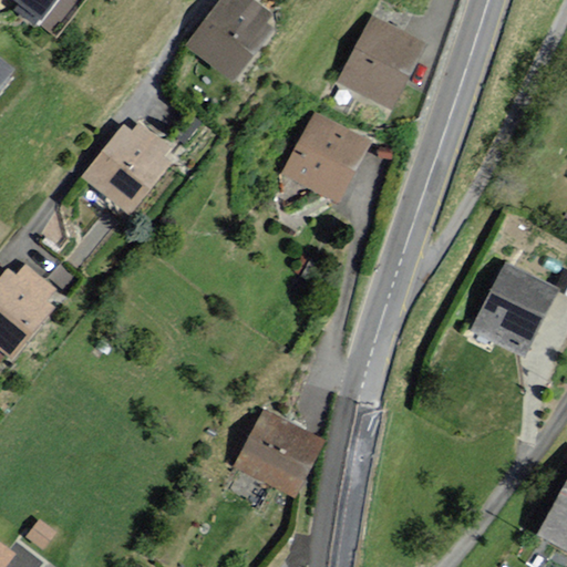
[(65,0),(17,0),(21,2),(16,9),(38,24),(43,18),(50,22),(65,0)]
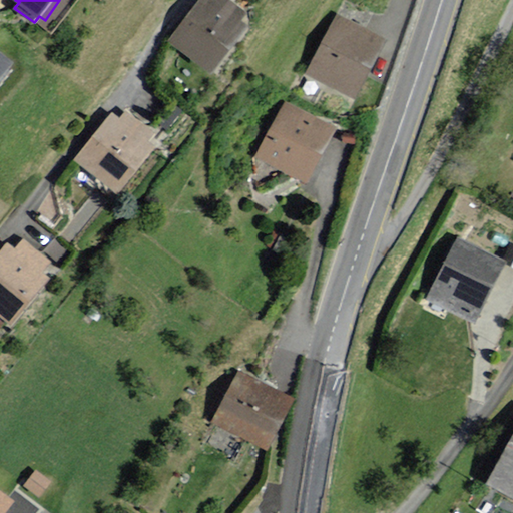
[(212,0),(211,0),(200,0),(172,40),(217,72),(249,26),(242,21),(247,14),(227,0),(212,0)]
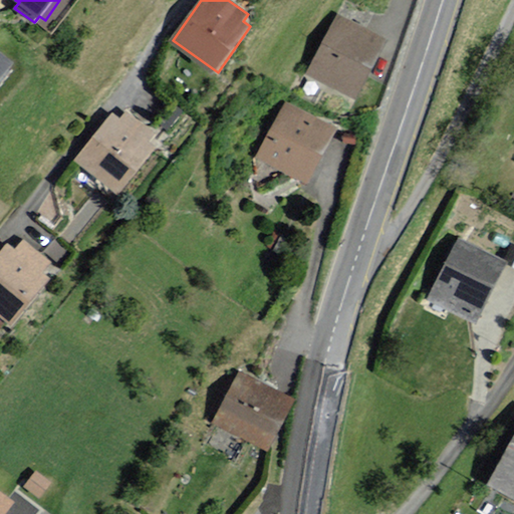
[(389,39),(339,13),(307,71),(356,97),(389,39)]
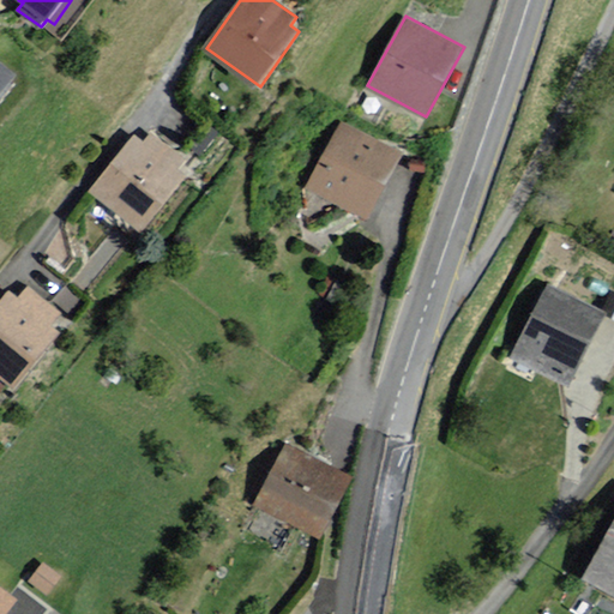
[(0,92),(14,73),(0,62),(0,92)]
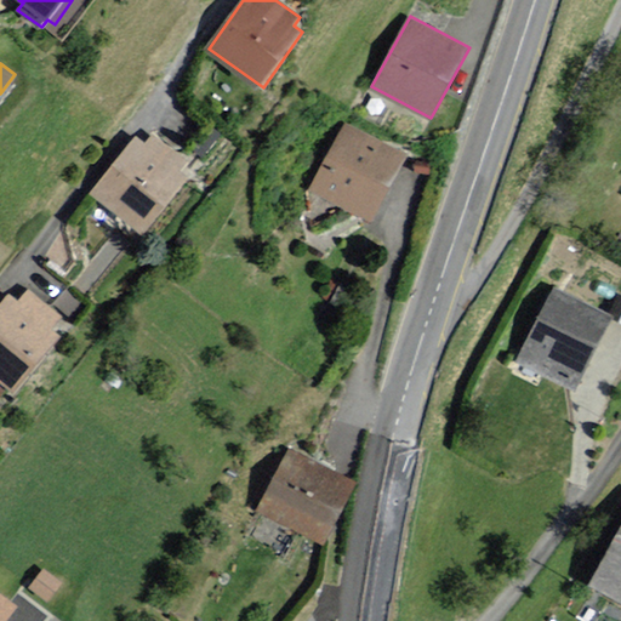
[(406,154),(347,124),(313,189),(372,220),(406,154)]
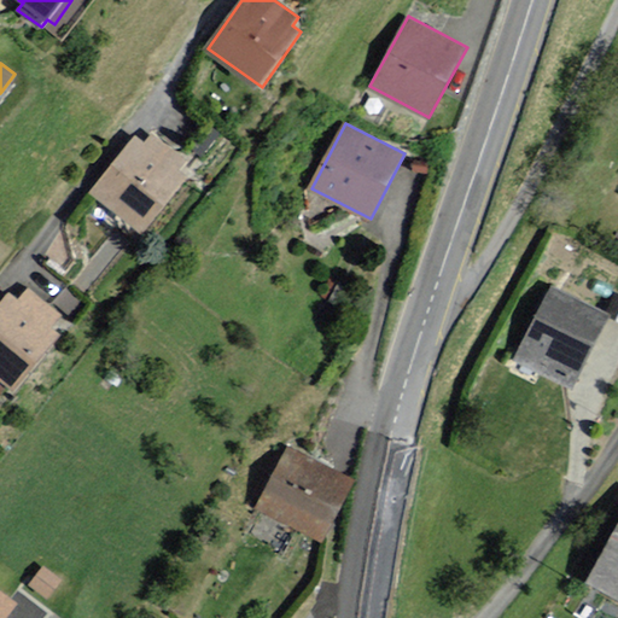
[(179,172),(188,161),(151,133),(144,144),(134,136),(89,194),(144,235),(187,178),(179,172)]
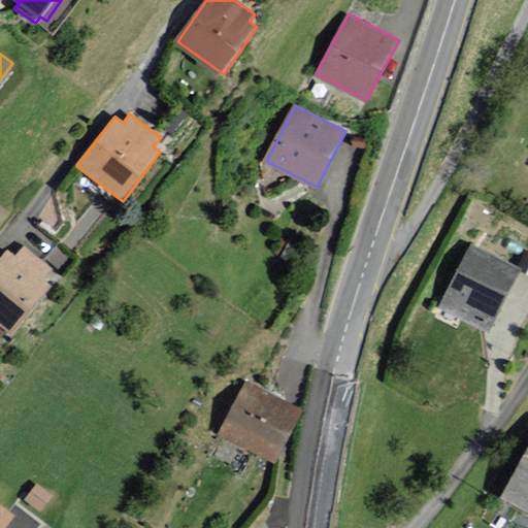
[(15,256),(7,249),(0,257),(0,336),(6,329),(12,334),(53,285),(45,279),(54,269),(24,244),(15,256)]
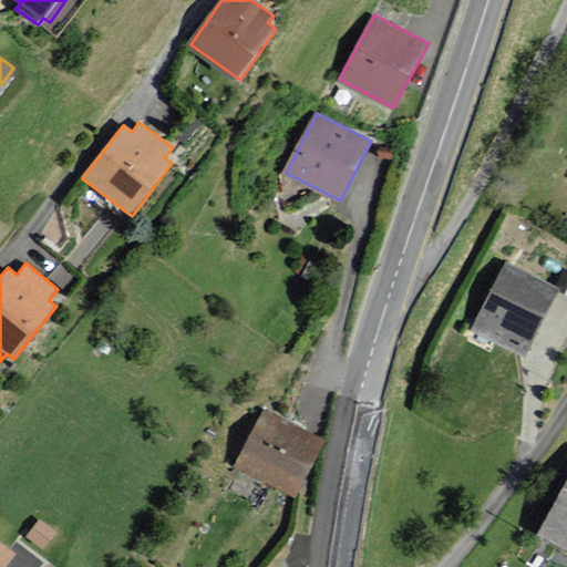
[(566,278),(563,289),(509,264),(477,331),(545,363),(566,315),(566,278)]
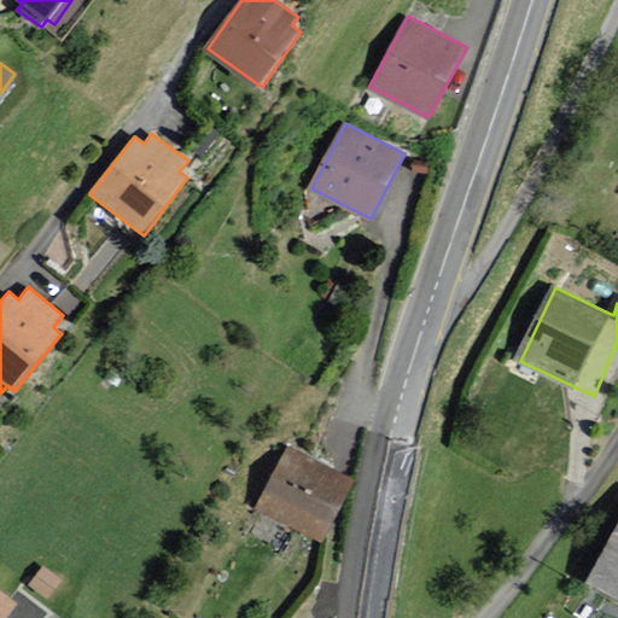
[(353,479),(286,447),(256,509),(322,542),(353,479)]
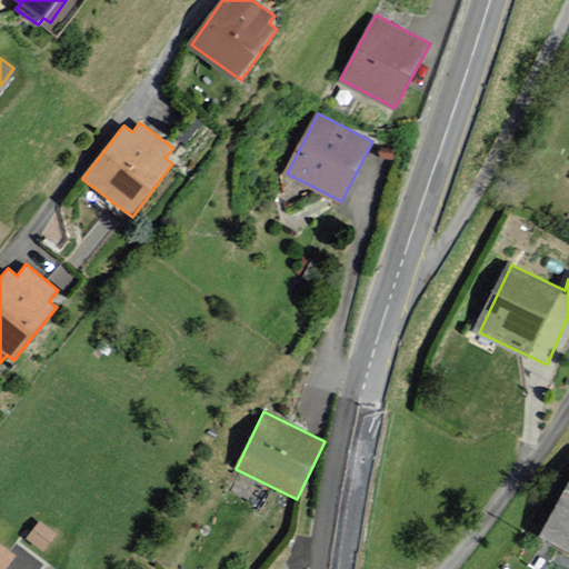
[(568,485),(542,533),(568,548),(568,485)]
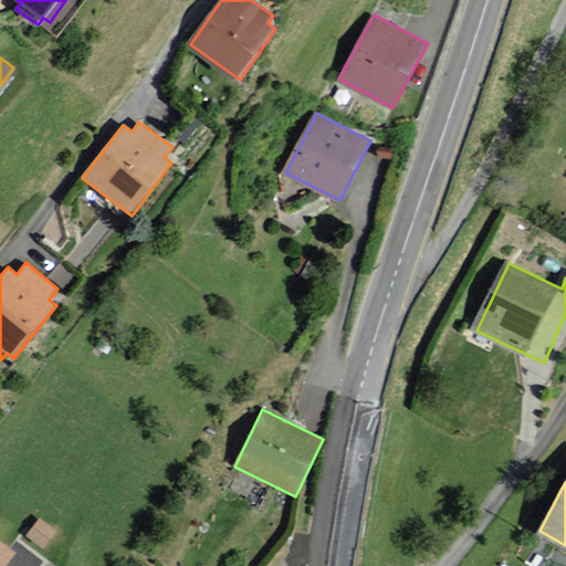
[(55,533),(38,520),(27,534),(45,547),(55,533)]
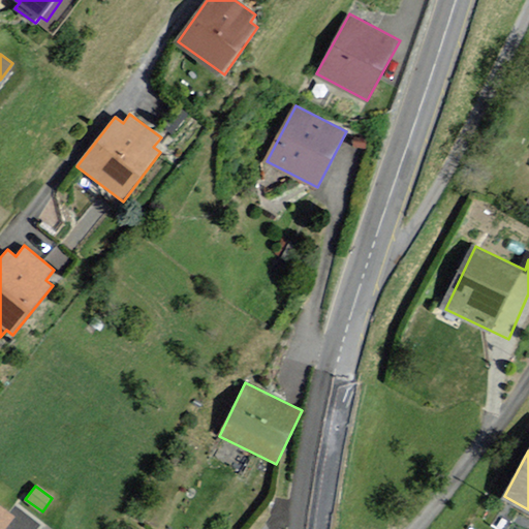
[(0,528),(3,528),(14,516),(0,505),(0,528)]
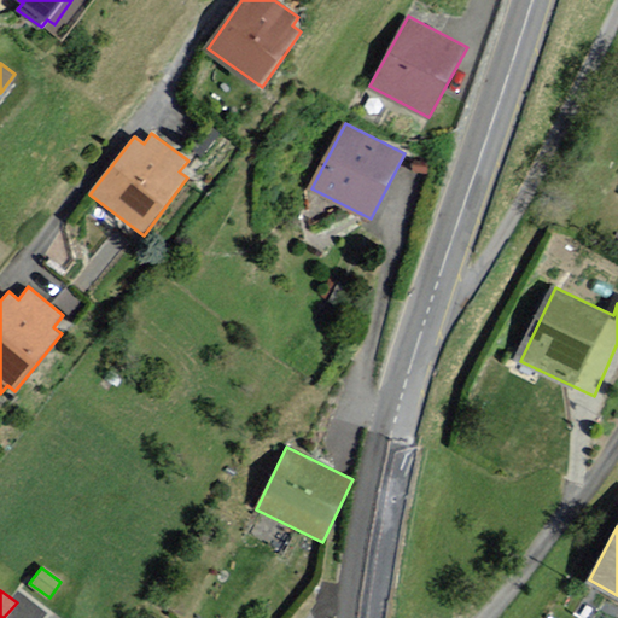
All buildings are outlined.
